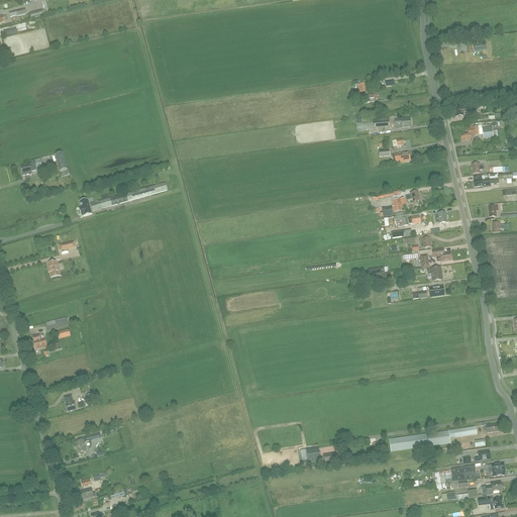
[(43,16),(41,10),(29,13),(31,19),(43,16)]
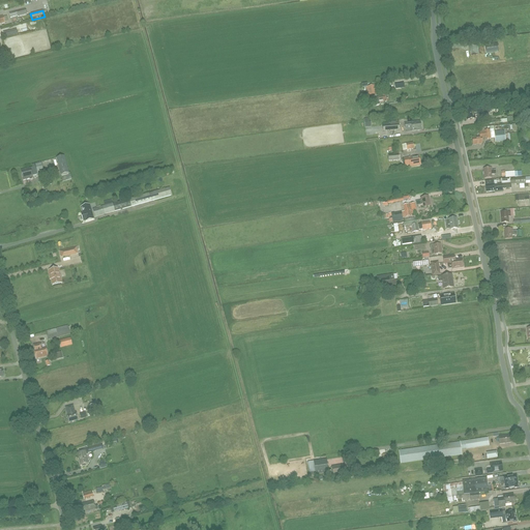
[(484,46),(486,54),(498,52),(497,43),(484,46)]
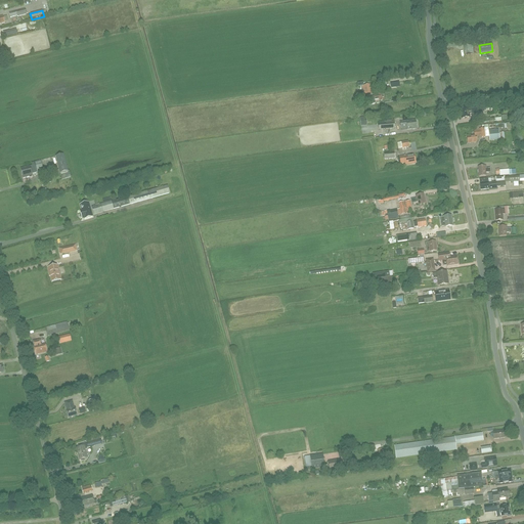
[(464,47),(465,55),(473,54),(472,46),(464,47)]
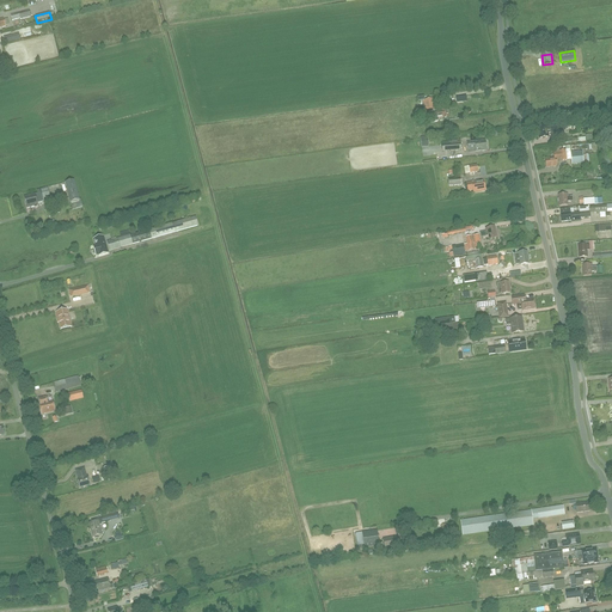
[(427,111),(429,110),(434,110),(433,108),(433,104),(432,99),(424,101),(422,102),(423,105),(426,105),(427,111)]
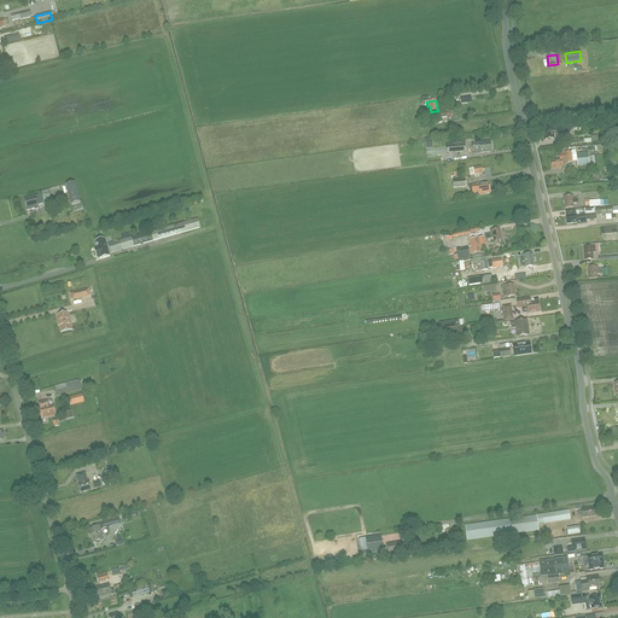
[(441,114),(437,115),(437,118),(435,120),(436,123),(443,122),(442,120),(448,120),(453,118),(452,110),(447,111),(441,112),(441,114)]
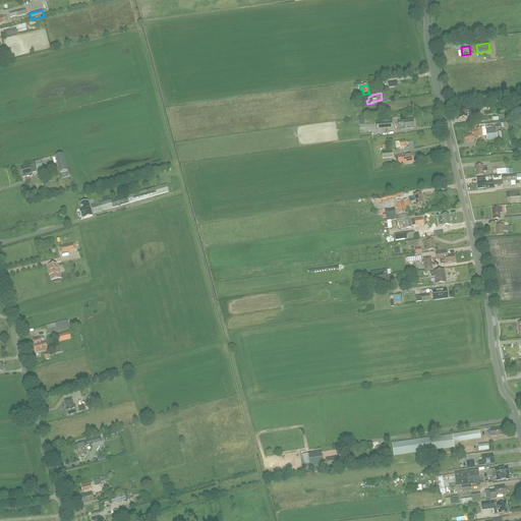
[(466,113),(474,112),(473,106),(468,107),(466,108),(465,107),(457,108),(459,118),(467,117),(466,113)]
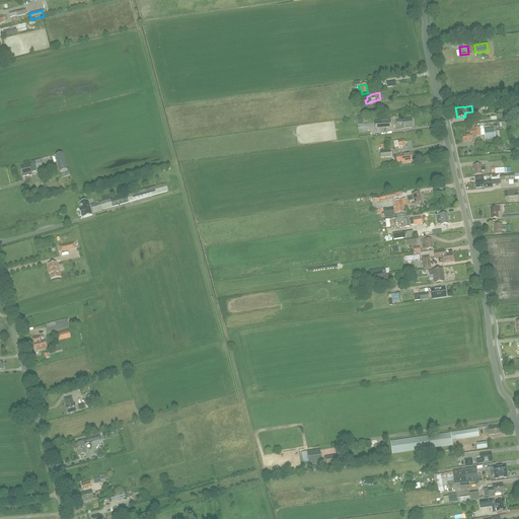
[(382,123),(374,124),(375,128),(391,127),(391,122),(390,122),(390,119),(382,120),(382,123)]
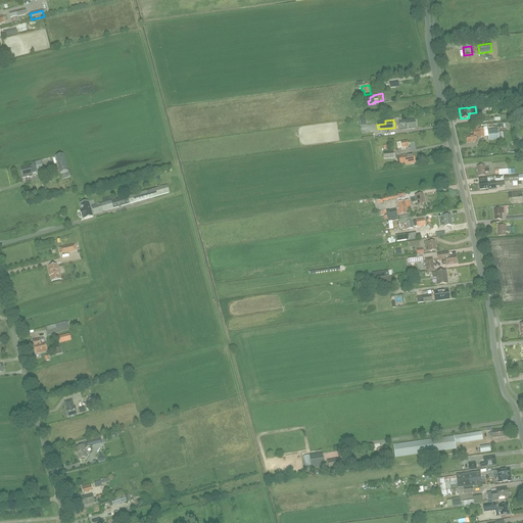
[(407,130),(416,129),(415,121),(406,122),(399,123),(399,128),(406,127),(407,130)]
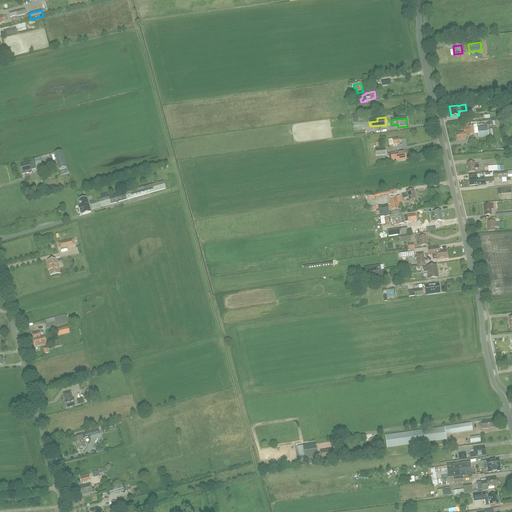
[(463,132),(456,133),(457,140),(466,139),(465,134),(468,134),(469,135),(474,134),(473,125),(467,126),(467,124),(464,124),(465,128),(463,128),(463,132)]
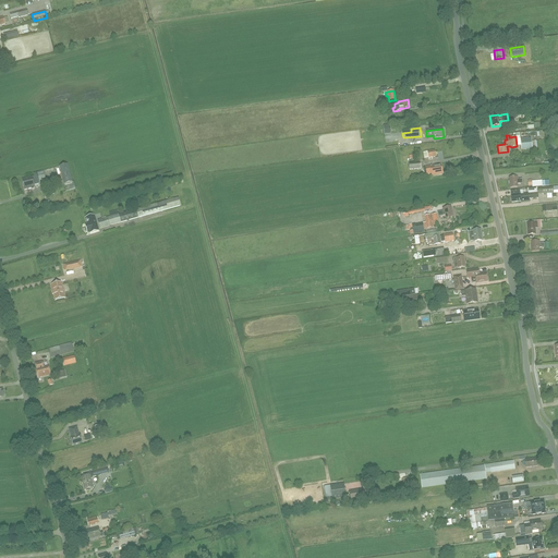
[(521,150),(532,148),(531,140),(520,141),(521,150)]
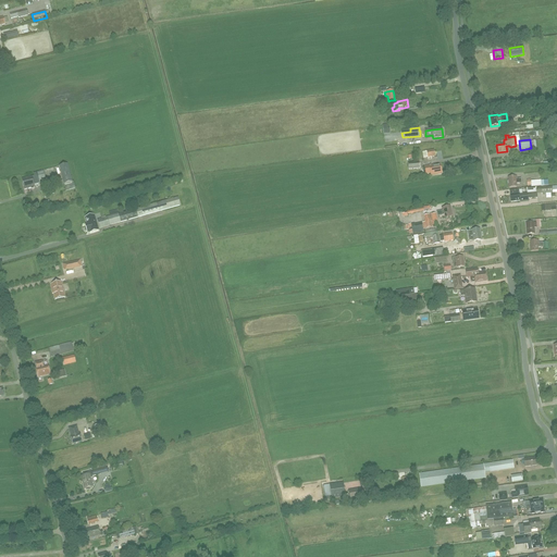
[(64,184),(72,182),(67,164),(59,166),(64,184)]
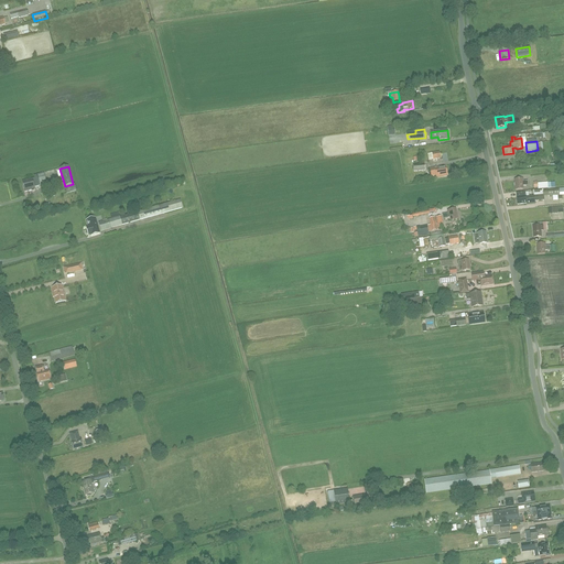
[(436,177),(447,175),(445,166),(434,167),(434,169),(430,170),(431,176),(436,175),(436,177)]
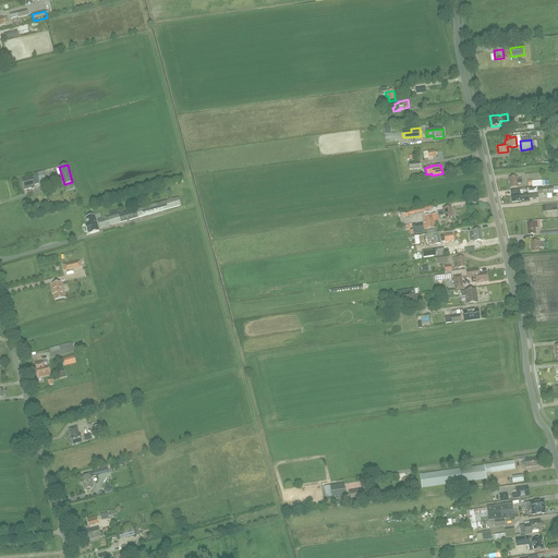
[(34,174),(34,177),(22,180),(25,190),(31,189),(34,189),(34,187),(34,185),(39,184),(39,183),(46,181),(44,171),(36,172),(36,173),(34,174)]
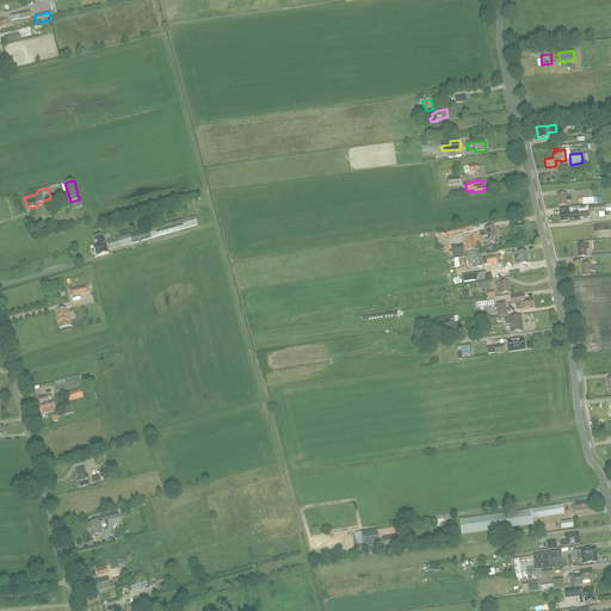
[(566,202),(572,202),(572,196),(568,197),(567,197),(567,193),(557,195),(559,207),(567,205),(566,202)]
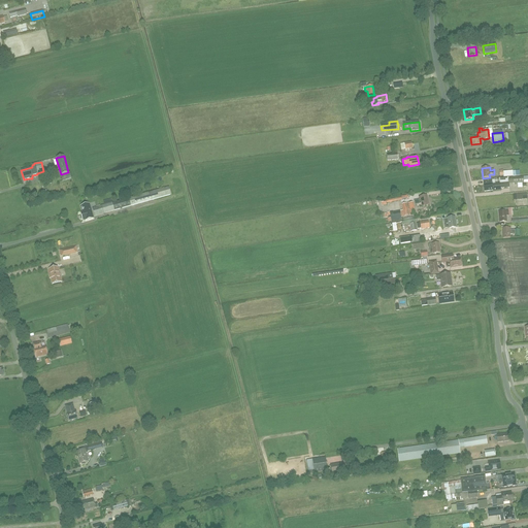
[(492,184),(492,179),(484,180),(484,185),(485,191),(493,190),(493,192),(497,192),(496,184),(492,185),(492,184)]
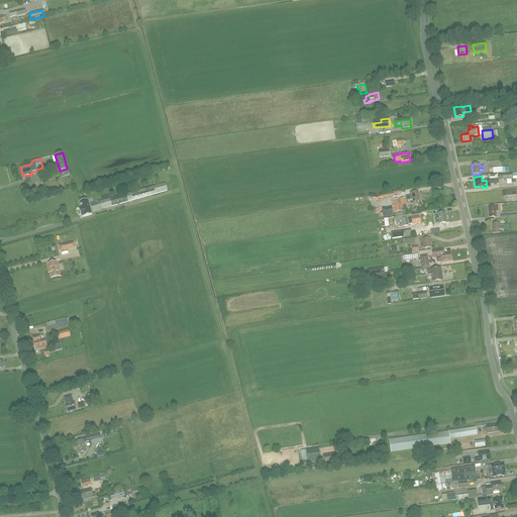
[(490,180),(486,180),(487,188),(490,187),(490,184),(499,184),(498,180),(498,179),(490,180)]
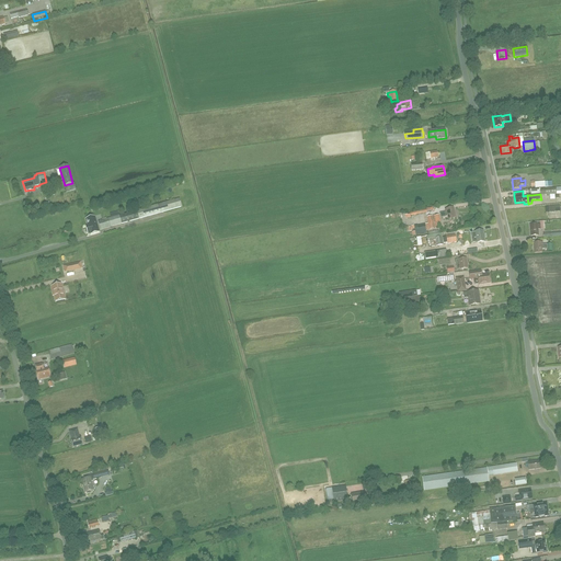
[(410,215),(420,214),(426,212),(426,210),(433,209),(433,207),(426,209),(422,209),(422,210),(410,213),(410,214),(407,214),(408,218),(411,218),(410,215)]
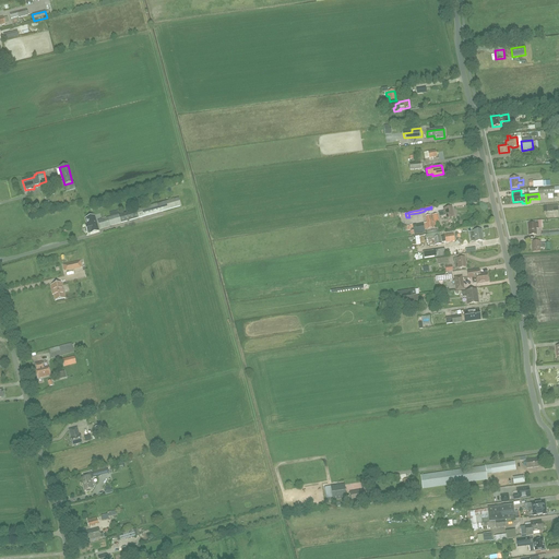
[(439,217),(441,217),(445,216),(447,218),(454,217),(451,206),(443,209),(444,212),(438,213),(439,217)]
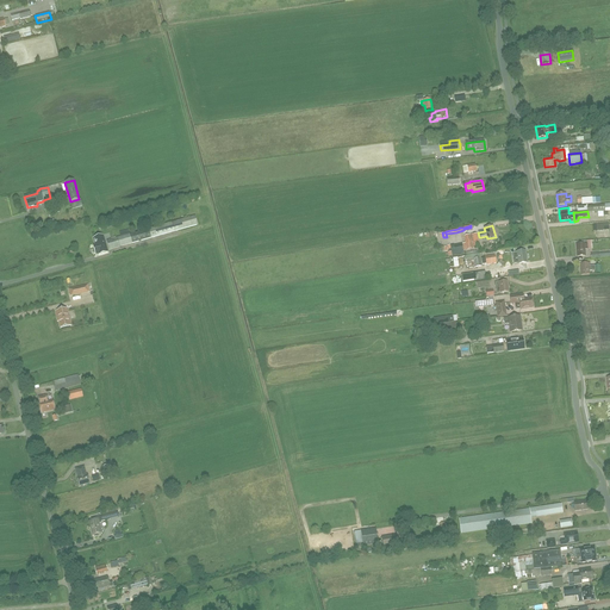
[(477,234),(465,236),(468,249),(480,247),(477,234)]
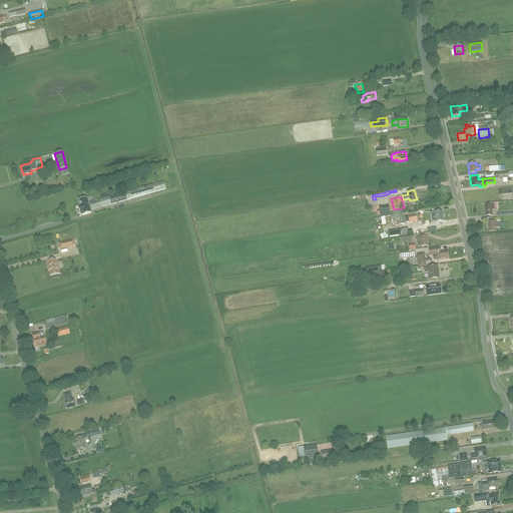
[(82,213),(82,214),(90,212),(86,198),(78,200),(80,206),(78,207),(80,214),(82,213)]
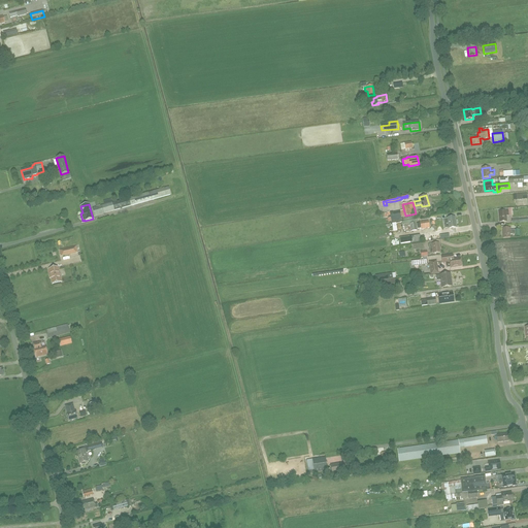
[(391,221),(401,220),(400,211),(388,212),(388,217),(390,216),(391,218),(388,218),(389,222),(391,221)]
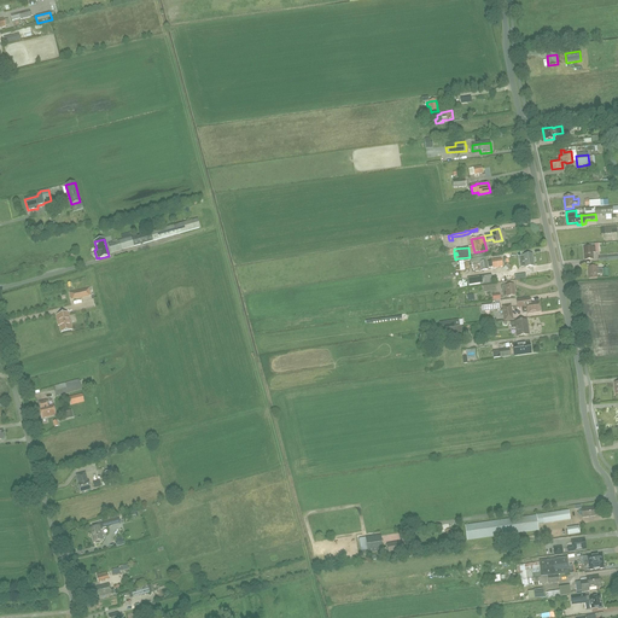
[(595,248),(592,248),(583,249),(584,261),(593,260),(593,254),(595,252),(595,248)]
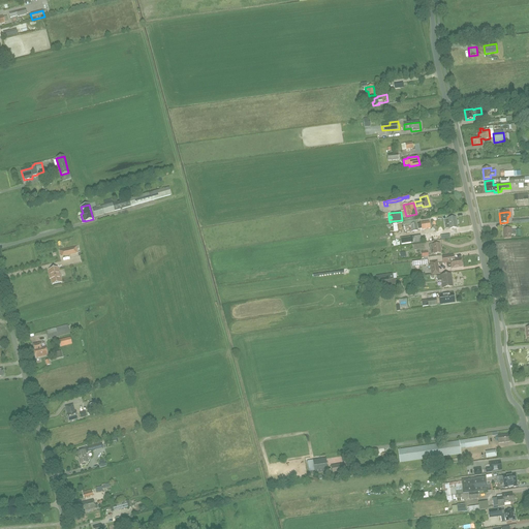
[(447,218),(447,219),(444,220),(445,229),(449,228),(449,229),(457,228),(456,217),(447,218)]
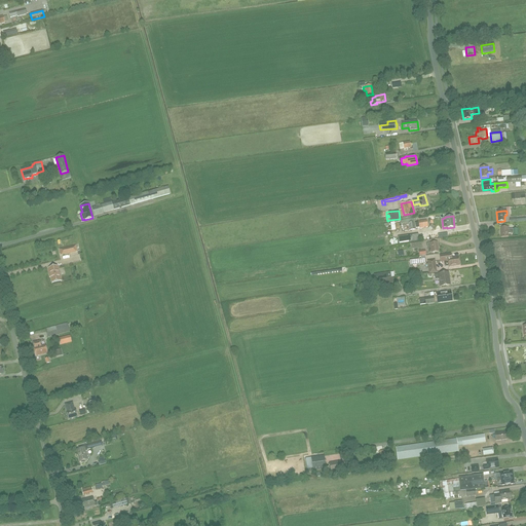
[(413,219),(408,220),(403,221),(403,224),(404,231),(409,230),(415,229),(414,222),(413,219)]
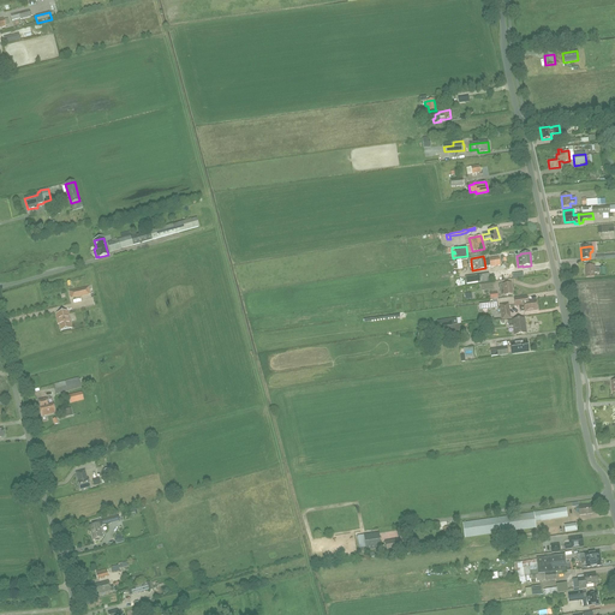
[(490,267),(500,266),(499,257),(489,258),(489,260),(485,261),(487,267),(490,266),(490,267)]
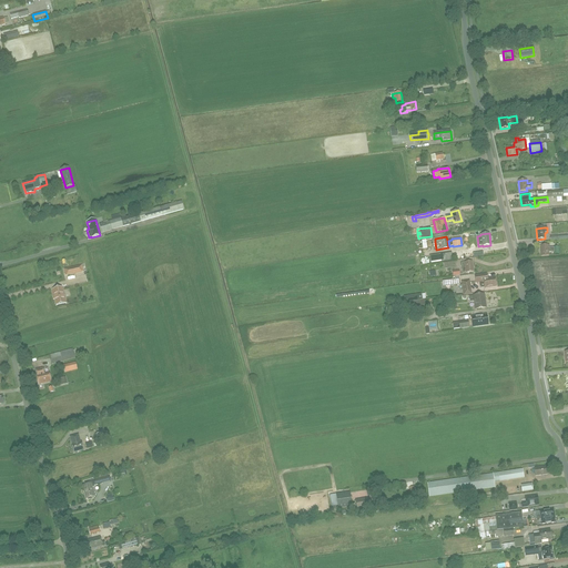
[(554,247),(549,247),(549,245),(540,245),(541,256),(549,256),(548,253),(554,252),(555,256),(558,255),(559,255),(559,247),(554,249),(554,247)]
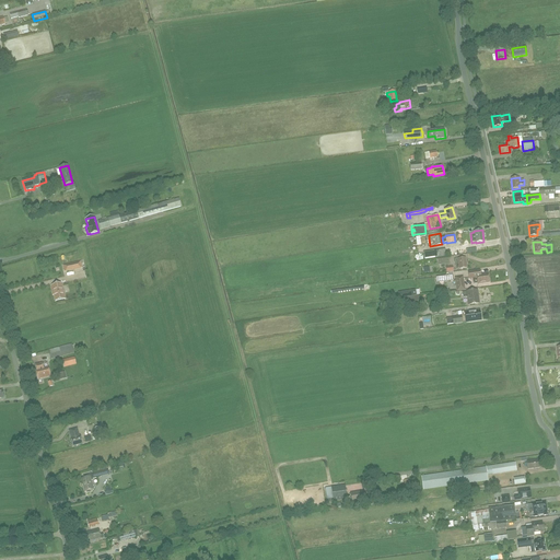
[(424,259),(432,259),(446,257),(445,251),(423,254),(424,259)]
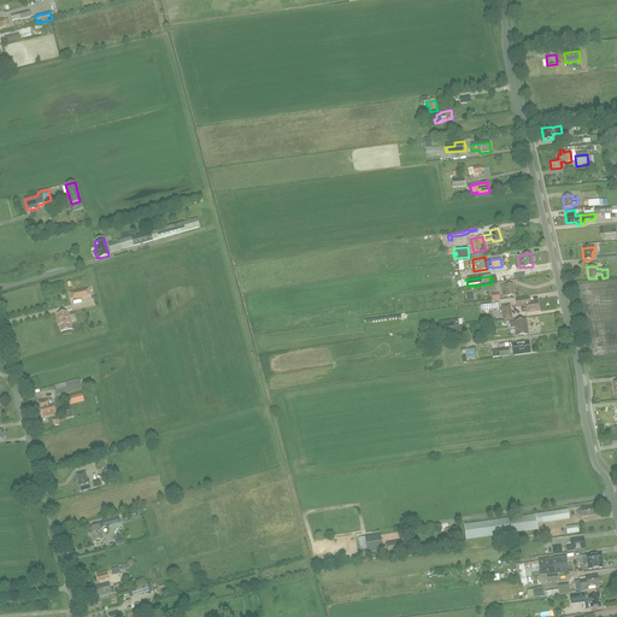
[(503,297),(506,297),(515,295),(512,285),(501,286),(503,297)]
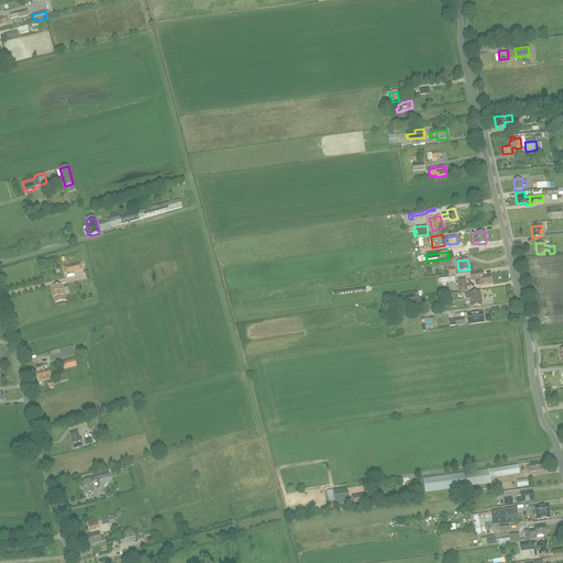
[(81,263),(63,266),(65,274),(83,269),(81,263)]
